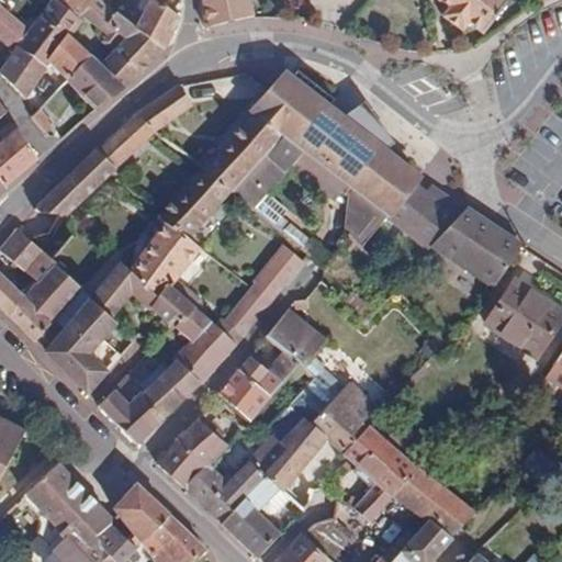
[(53,0),(47,6),(40,17),(71,38),(82,22),(77,19),(87,10),(123,38),(99,65),(123,87),(138,79),(165,51),(136,27),(109,6),(101,0),(53,0)]
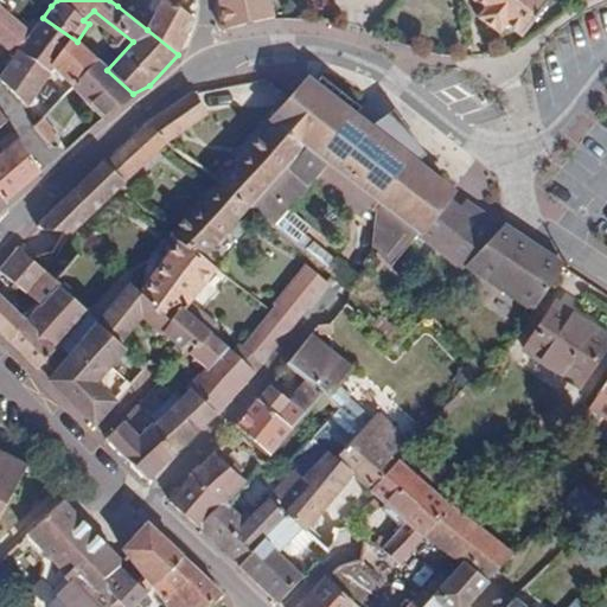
[(164,0),(161,0),(147,30),(178,55),(183,46),(193,20),(166,1),(164,0)]
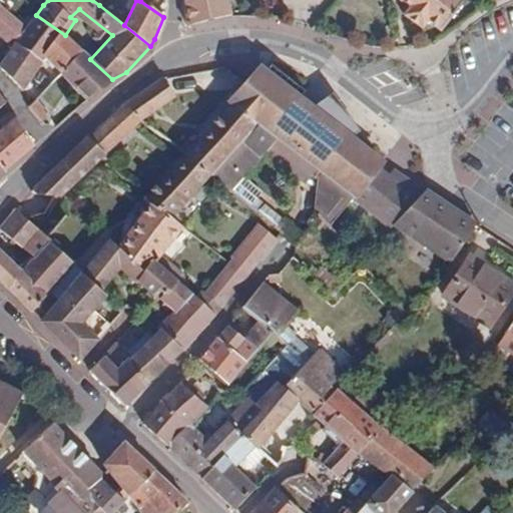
[(182,0),(185,27),(232,15),(227,0),(182,0)]
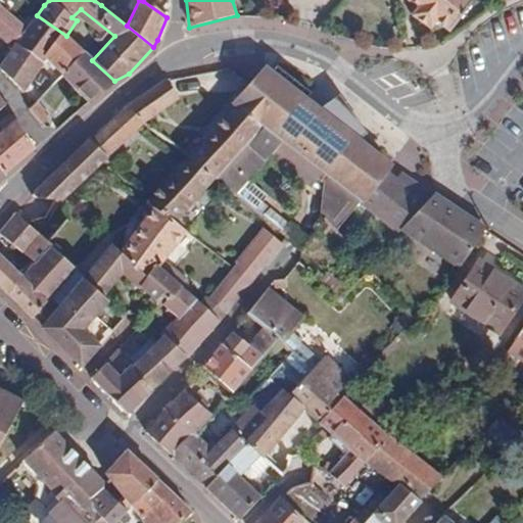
[(448,33),(473,0),(405,0),(416,8),(411,16),(429,31),(435,25),(448,33)]
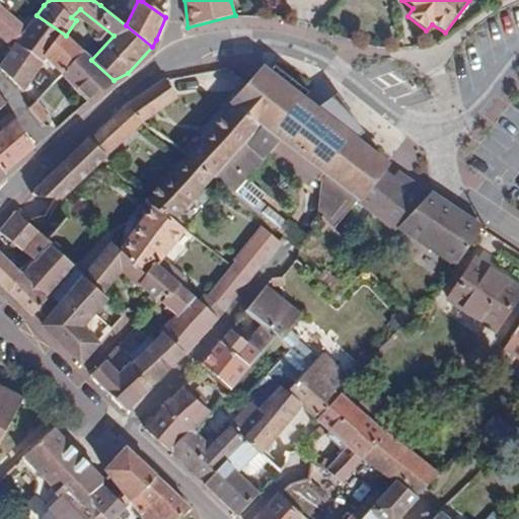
[(1,4),(0,2),(0,33),(14,46),(27,26),(1,4)]
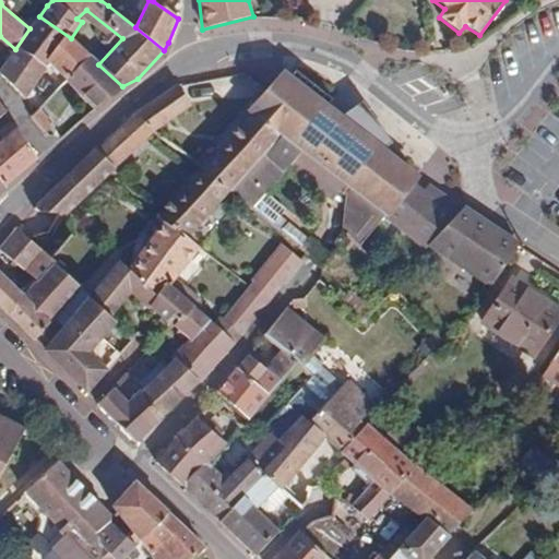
[(68,79),(91,56),(71,38),(39,16),(30,28),(46,43),(42,51),(51,62),(68,79)]
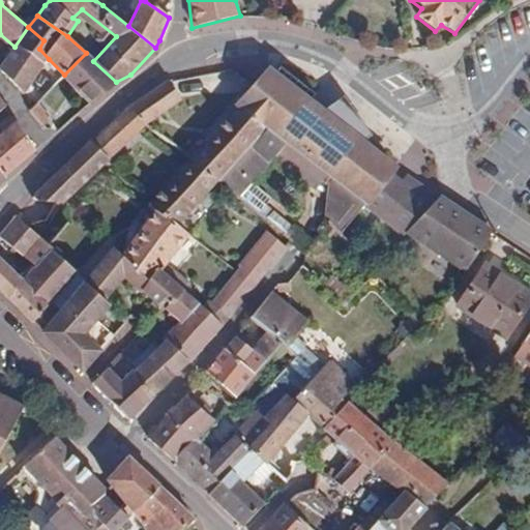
[(15,47),(0,66),(0,69),(3,72),(26,93),(49,59),(39,49),(43,40),(28,27),(15,47)]
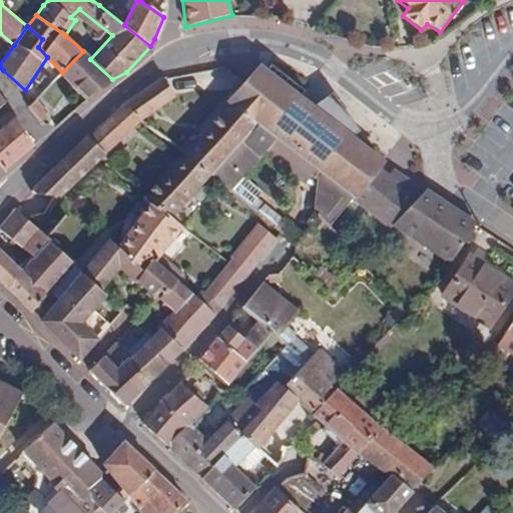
[(66,79),(88,100),(112,79),(90,59),(83,51),(62,72),(29,107),(42,121),(58,107),(59,89),(57,87),(66,79)]
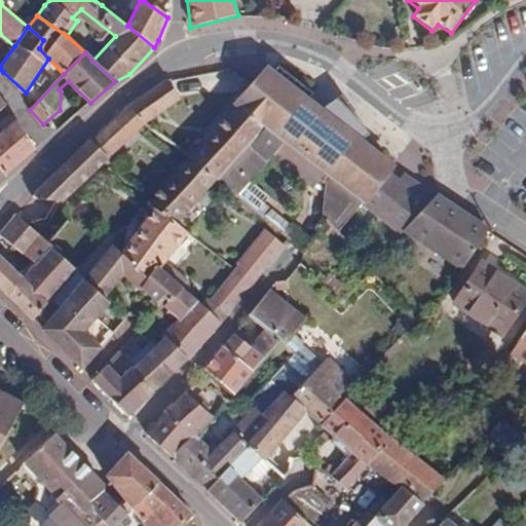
[(361,203),(391,163),(268,70),(252,89),(236,107),(265,128),(299,154),(332,180),(347,192),(361,203)]
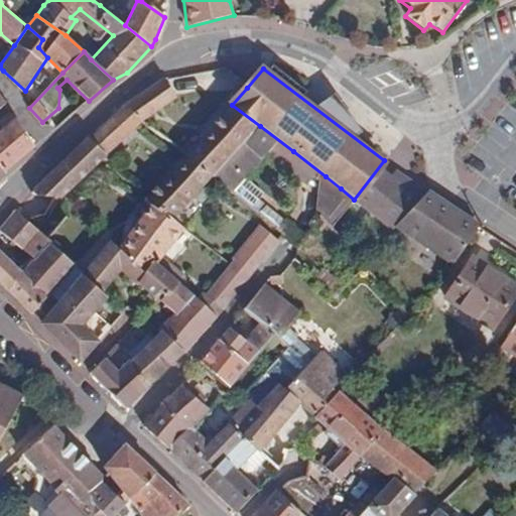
[(149,118),(177,99),(168,85),(164,79),(128,104),(130,107),(144,122),(149,118)]
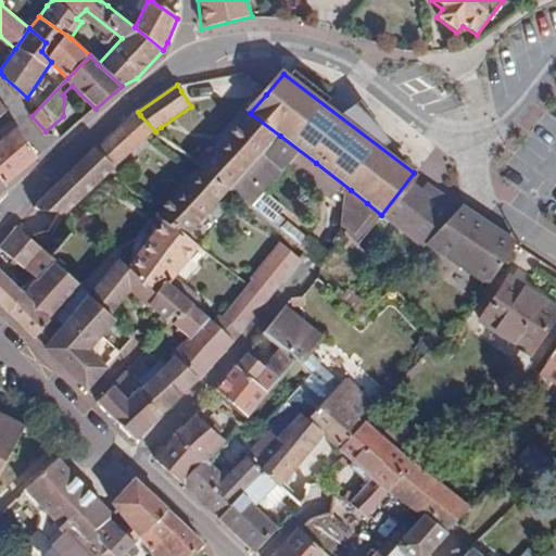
[(230,191),(280,136),(250,113),(241,123),(201,167),(215,178),(230,191)]
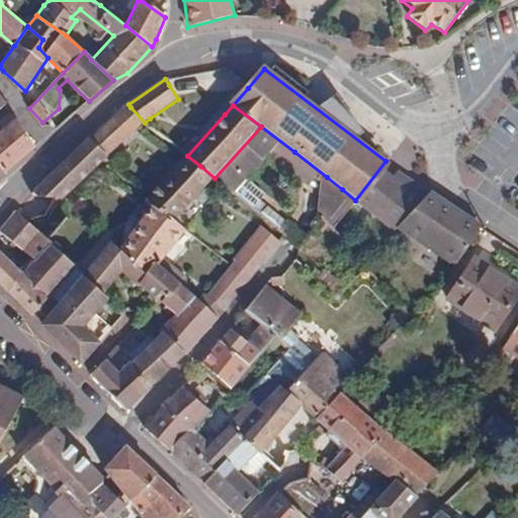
[(131,107),(90,141),(108,156),(145,122),(131,107)]
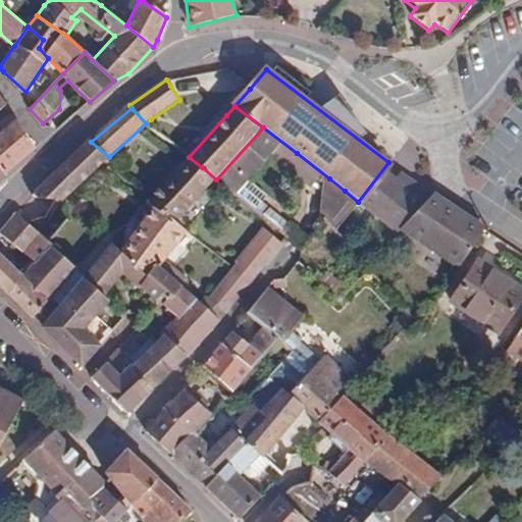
[(0,165),(6,173),(35,149),(11,113),(0,122),(0,165)]
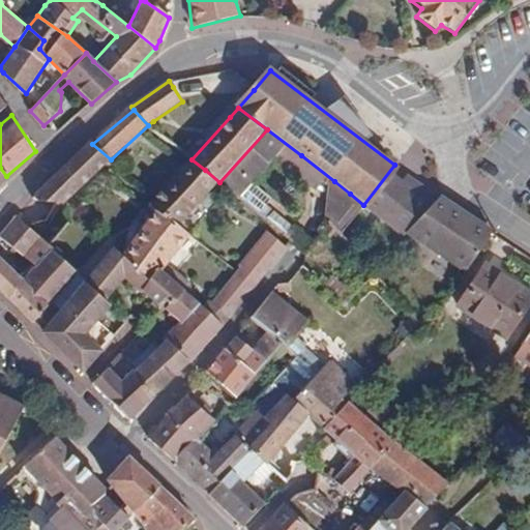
[(289,170),(301,155),(267,129),(219,182),(238,198),(273,156),(289,170)]
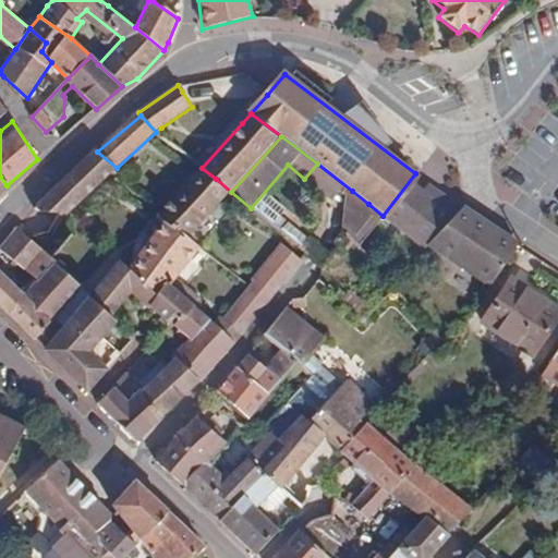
[(82,201),(108,176),(117,168),(97,152),(95,149),(80,162),(60,183),(82,201)]
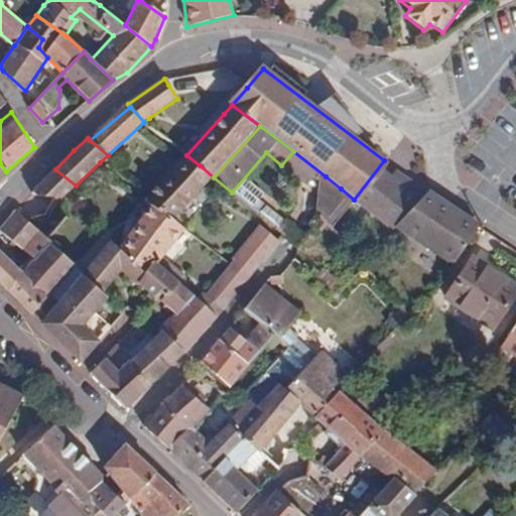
[(214,177),(200,165),(186,155),(161,183),(147,200),(152,205),(174,222),(214,177)]
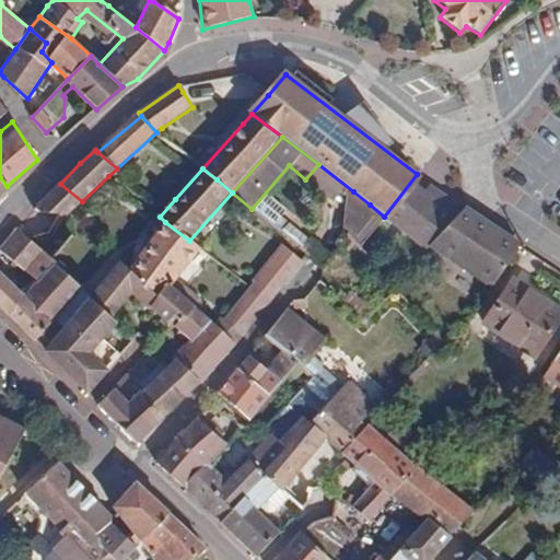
[(424,248),(429,244),(464,208),(417,174),(384,217),(399,229),(424,248)]
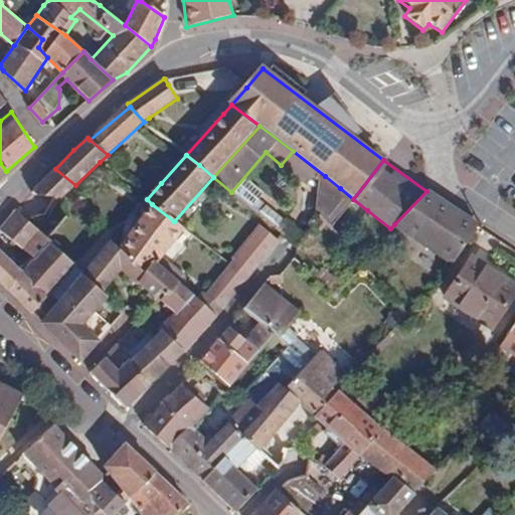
[(75,185),(55,169),(30,194),(34,198),(56,197),(59,200),(75,185)]
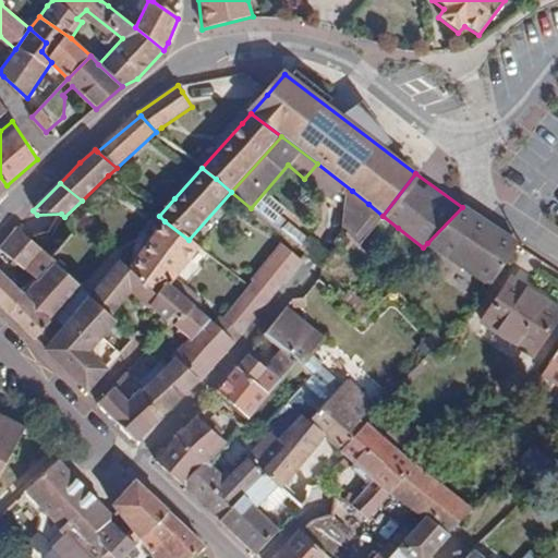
[(348,230),(363,210),(368,204),(352,191),(331,217),(348,230)]
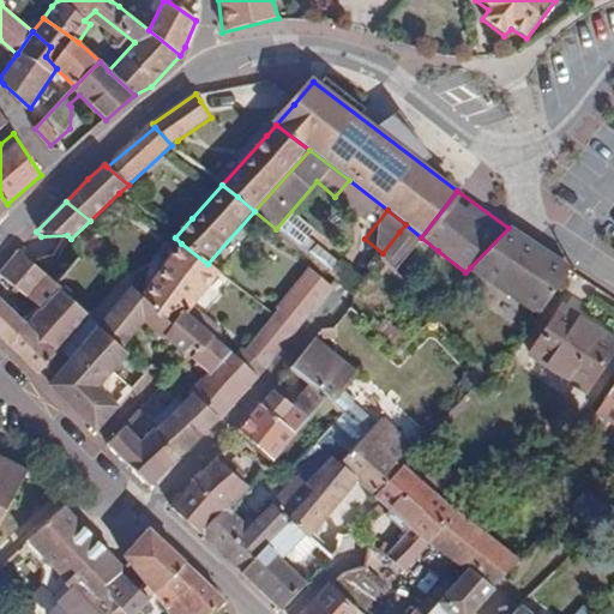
[(399,232),(416,244),(421,238),(405,224),(399,232)]
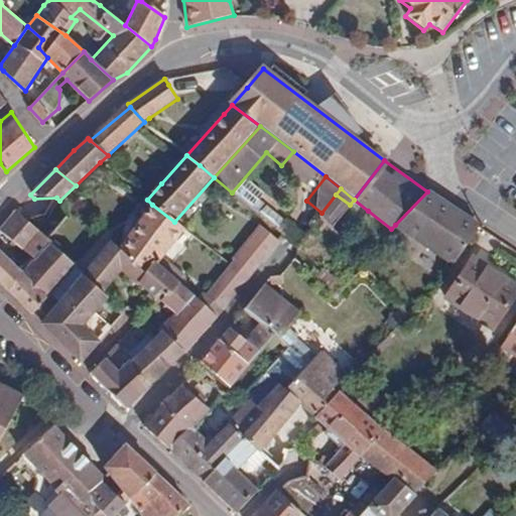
[(395,225),(455,264),(479,227),(427,191),(395,225)]
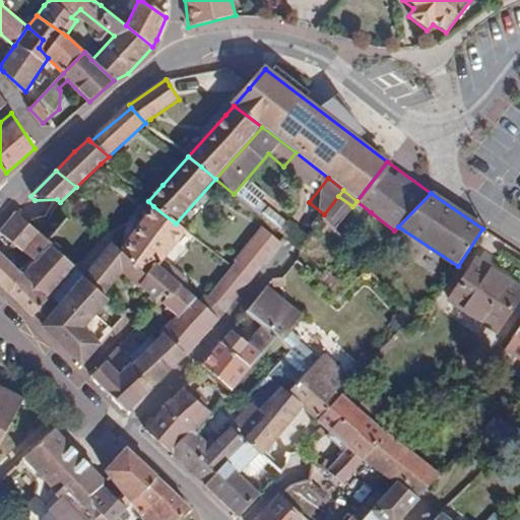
[(76,268),(104,238),(60,202),(57,199),(35,200),(30,196),(22,204),(14,214),(42,238),(50,245),(76,268)]
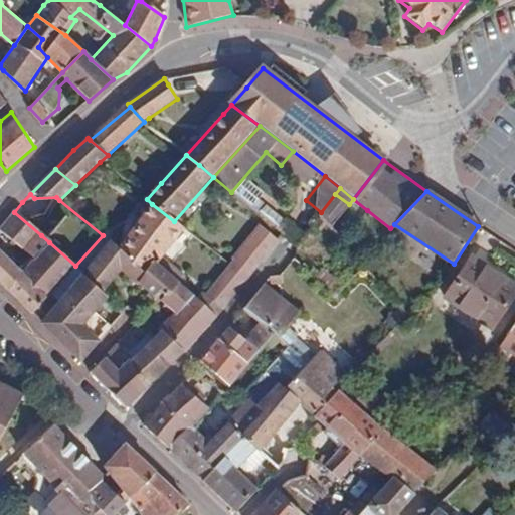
[(183,228),(174,221),(152,204),(118,248),(149,274),(156,263),(183,228)]
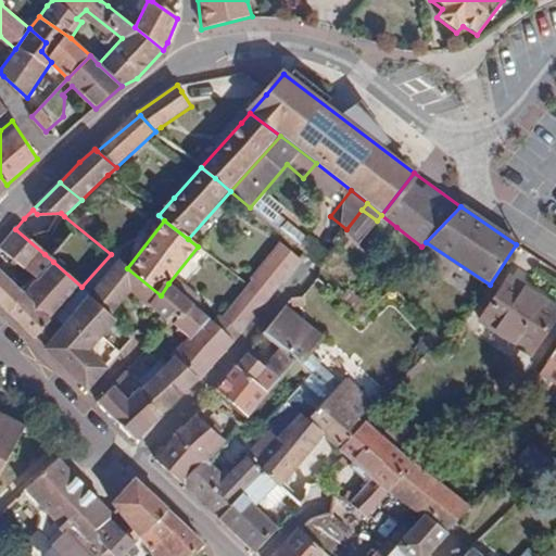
[(0,248),(27,272),(45,254),(15,229),(0,248)]
